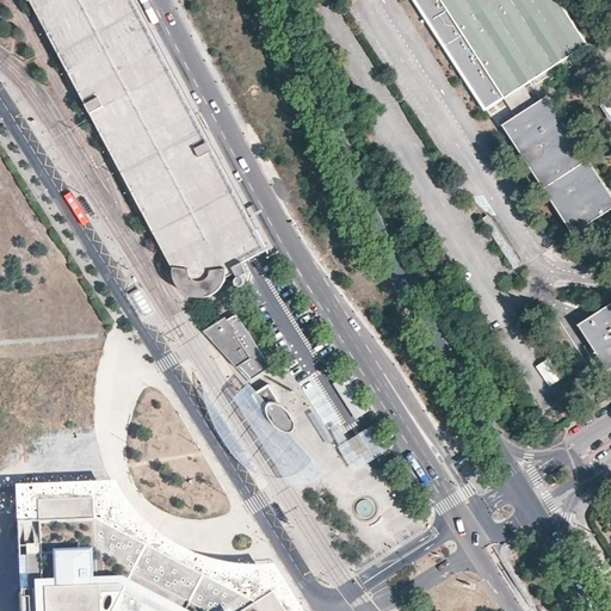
[(49,7),(45,0),(29,0),(36,14),(49,7)]
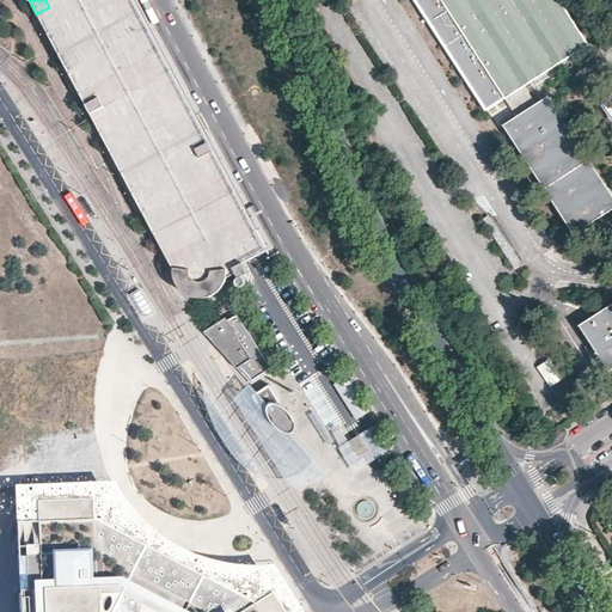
[(46,0),(49,7),(36,14),(169,259),(177,261),(175,265),(175,269),(173,274),(175,276),(176,282),(178,286),(181,289),(185,293),(191,297),(197,298),(204,298),(212,297),(216,293),(221,289),(225,285),(226,281),(227,279),(227,275),(236,270),(238,275),(237,276),(237,280),(238,282),(240,285),(244,283),(245,281),(245,279),(244,276),(243,274),(249,270),(243,261),(250,257),(267,248),(199,121),(133,0),(46,0)]
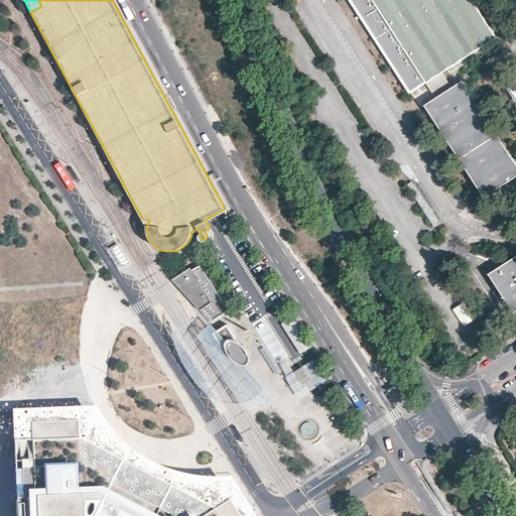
[(472,53),(496,37),(471,0),(349,0),(410,94),(425,84),(435,99),(424,106),(483,198),(515,176),(515,164),(463,81),(453,88),(449,82),(443,73),(427,48),(457,30),(472,53)]
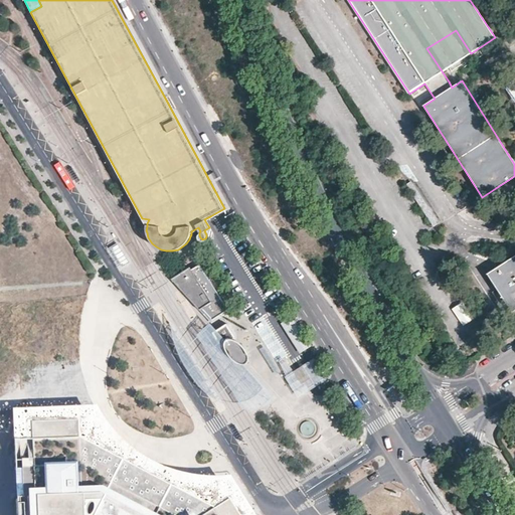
[(295,14),(303,19),(307,14),(299,8),(295,14)]
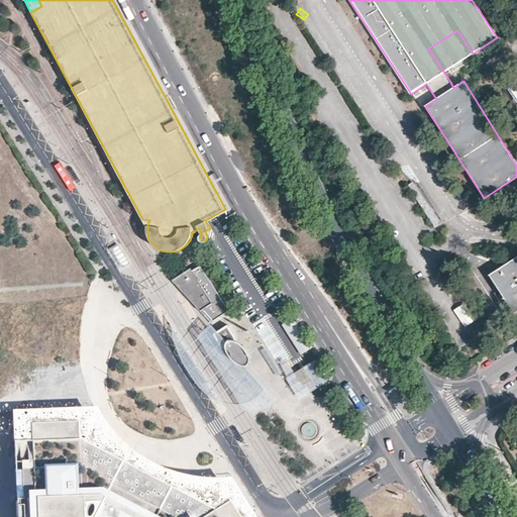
[(428,48),(444,73),(473,54),(457,30),(428,48)]
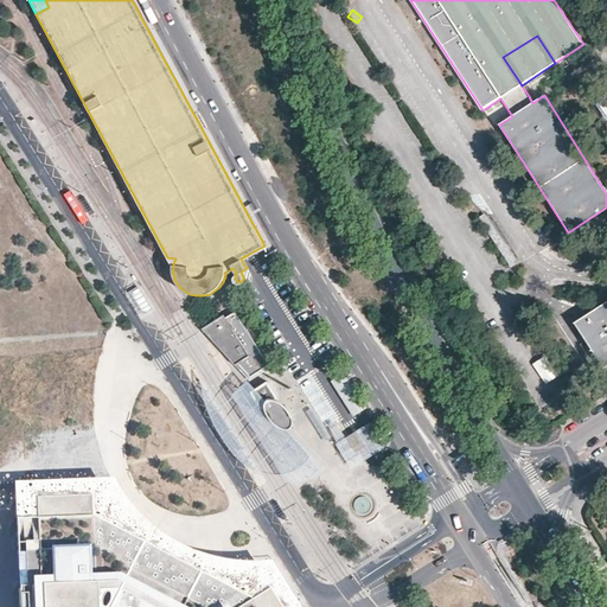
[(96,215),(85,198),(82,200),(93,217),(96,215)]
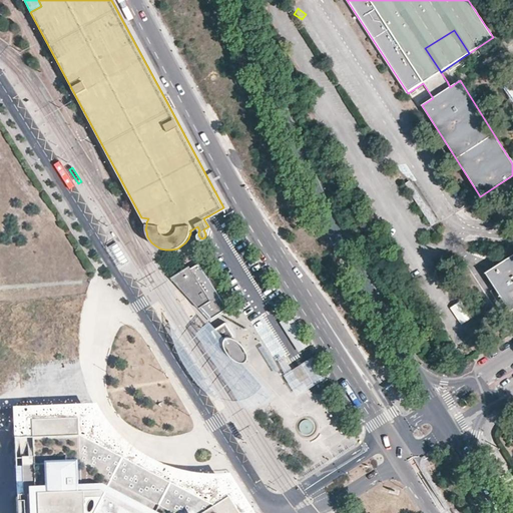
[(512,308),(512,254),(485,273),(510,311),(512,308)]
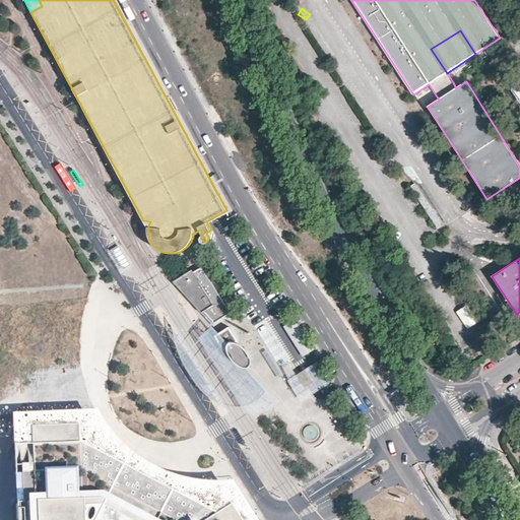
[(174,281),(214,324),(231,314),(199,266),(174,281)]
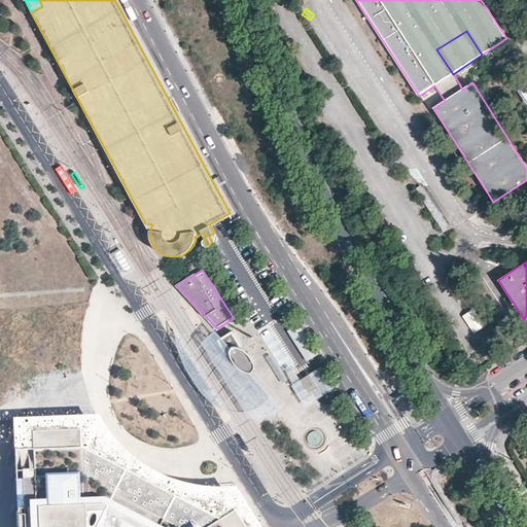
[(473,309),(462,316),(473,334),(485,326),(473,309)]
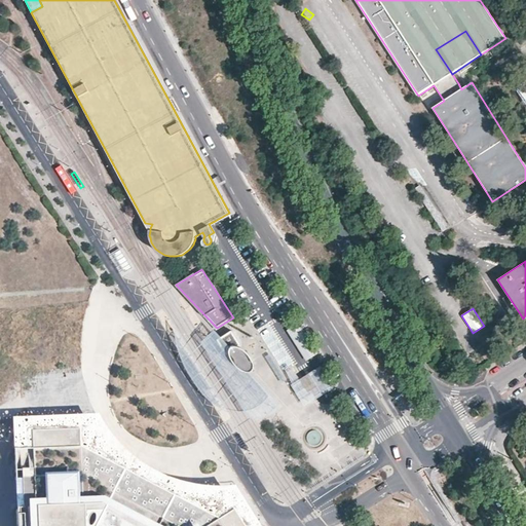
[(299,325),(287,332),(306,363),(318,355),(299,325)]
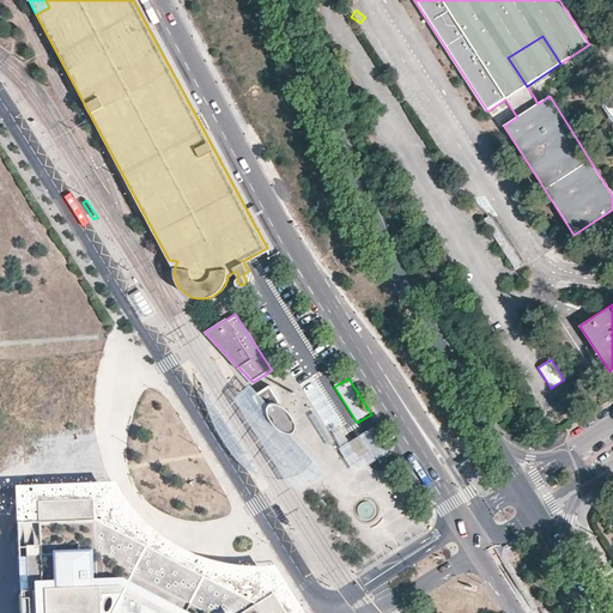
[(266,479),(204,380),(204,394),(206,406),(212,420),(219,436),(230,453),(241,465),(253,473),(266,479)]
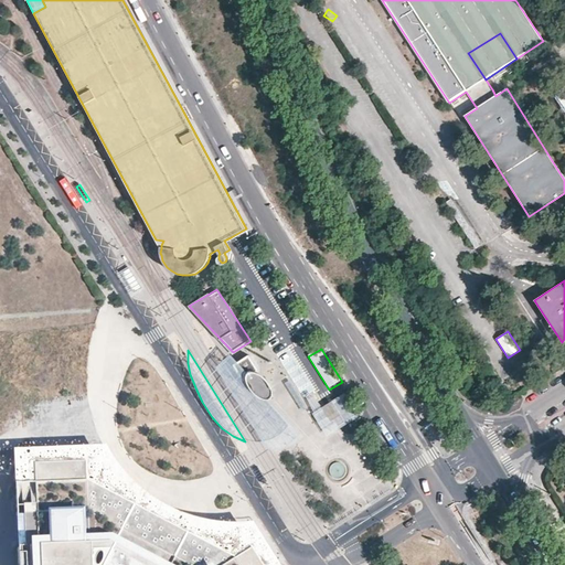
[(234,364),(244,381),(248,379),(257,372),(259,371),(252,359),(249,354),(236,363),(234,364)]
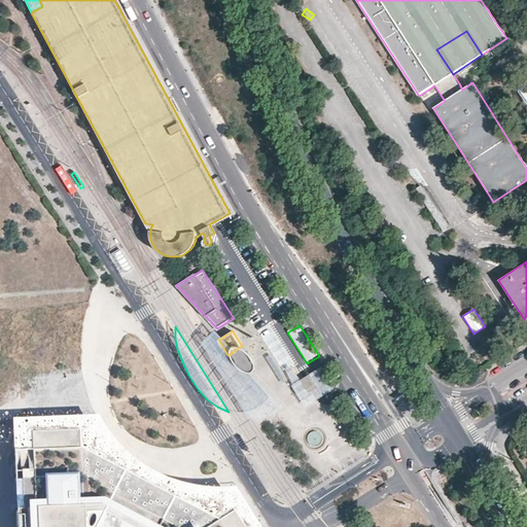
[(253,377),(250,373),(253,373),(255,371),(255,367),(255,363),(254,360),(251,356),(249,353),(245,350),(242,348),(240,347),(232,353),(227,355),(218,340),(220,339),(214,332),(205,343),(238,395),(254,420),(261,420),(274,417),(281,412),(283,409),(253,377)]
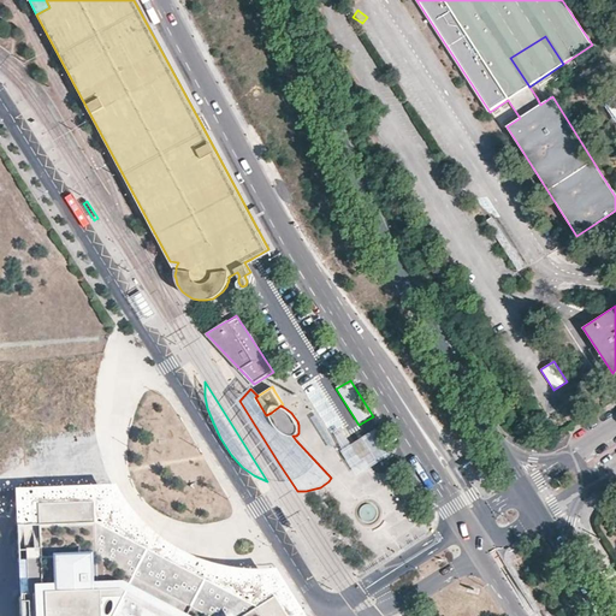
[(336,445),(317,414),(311,418),(330,449),(336,445)]
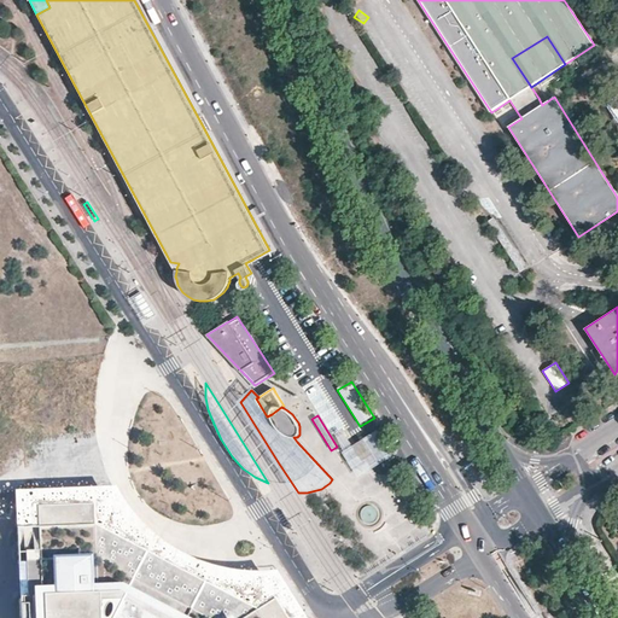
[(394,455),(377,430),(373,432),(389,459),(394,455)]
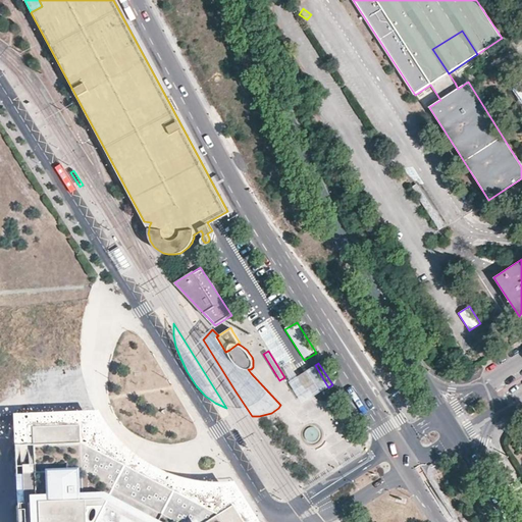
[(328,387),(315,365),(307,370),(290,381),(303,403),(321,392),(328,387)]
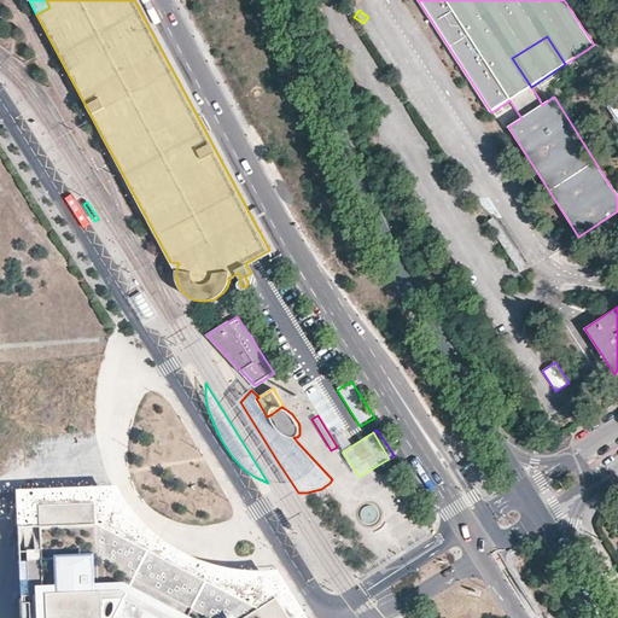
[(297,617),(270,575),(251,575),(233,573),(215,569),(197,563),(180,554),(164,544),(149,532),(135,519),(114,487),(16,489),(16,532),(36,531),(36,511),(93,508),(93,530),(254,613),(272,601),(281,617),(297,617)]
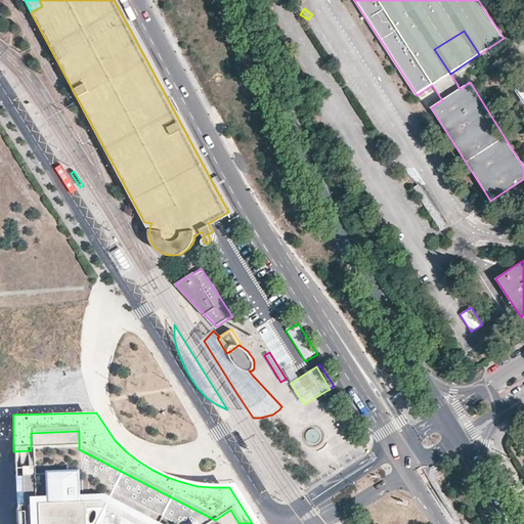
[(13,451),(14,480),(32,479),(33,517),(100,515),(118,523),(238,523),(230,510),(215,520),(79,449),(79,431),(31,433),(31,450),(13,451)]
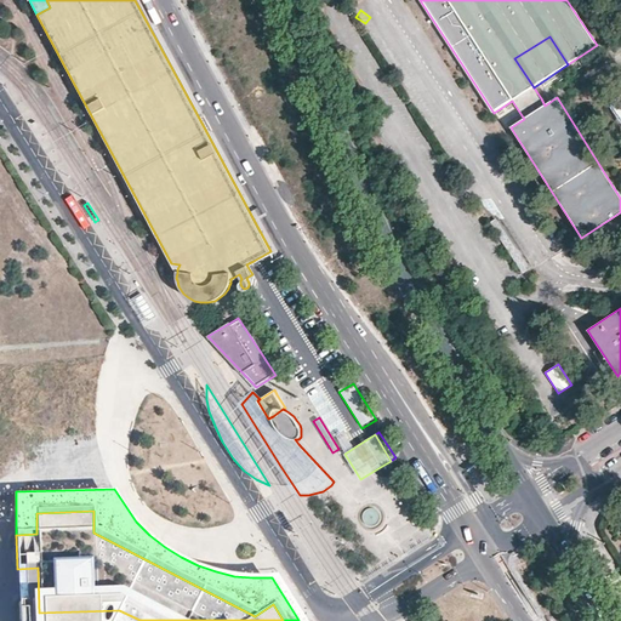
[(285,512),(281,514),(291,530),(295,528),(285,512)]
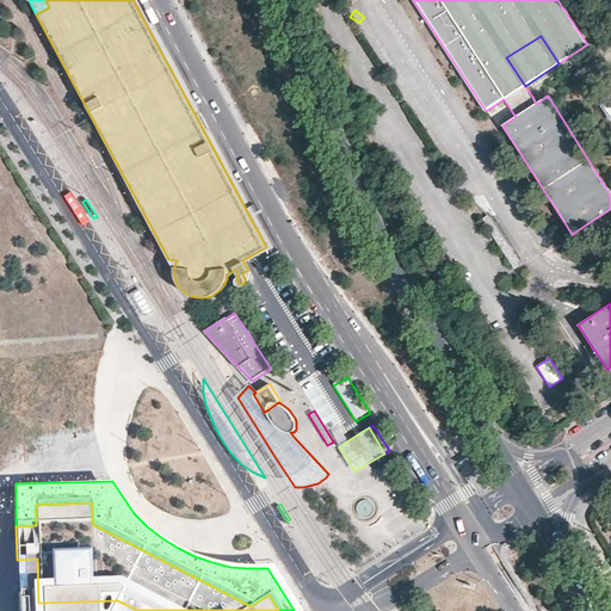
[(137,610),(117,600),(38,603),(37,559),(17,560),(19,610),(137,610)]
